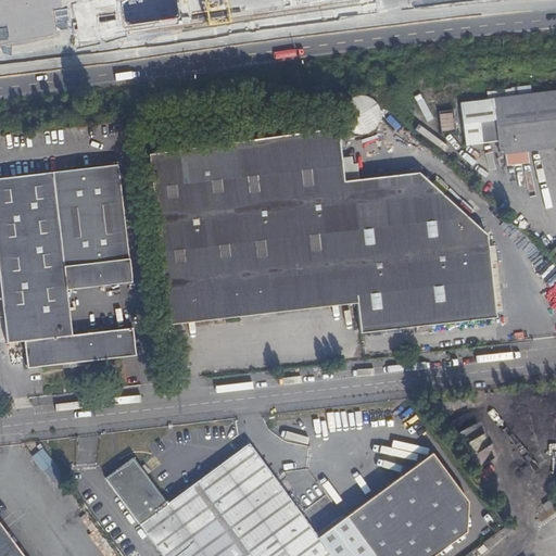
[(75,19),(78,47),(96,45),(97,50),(116,48),(113,22),(100,23),(99,15),(75,19)]
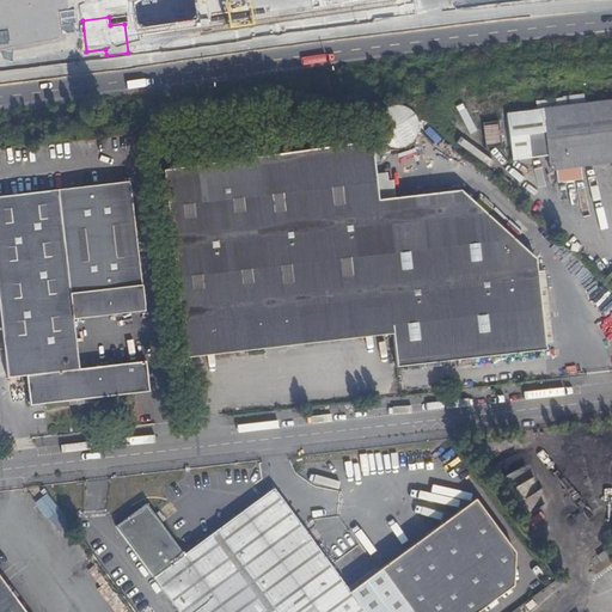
[(576,167),(580,167),(611,163),(611,101),(542,110),(548,157),(549,171),(561,170),(562,183),(577,181),(576,167)]
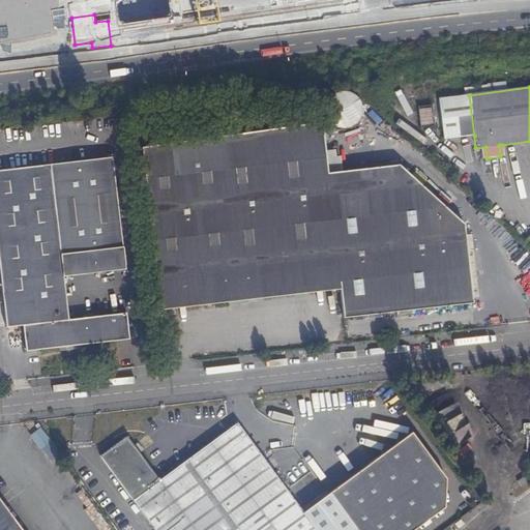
[(340,92),(337,92),(335,93),(332,94),(330,96),(328,99),(326,101),(325,105),(325,107),(324,110),(325,113),(325,116),(326,118),(327,120),(328,122),(330,123),(332,125),(335,126),(339,127),(341,128),(344,128),(346,128),(349,128),(351,127),(354,125),(356,124),(357,122),(359,120),(360,118),(361,116),(361,114),(362,112),(362,110),(362,107),(361,105),(360,102),(359,99),(357,97),(355,95),(354,94),(352,93),(350,92),(347,92),(346,91),(343,91),(340,92)]
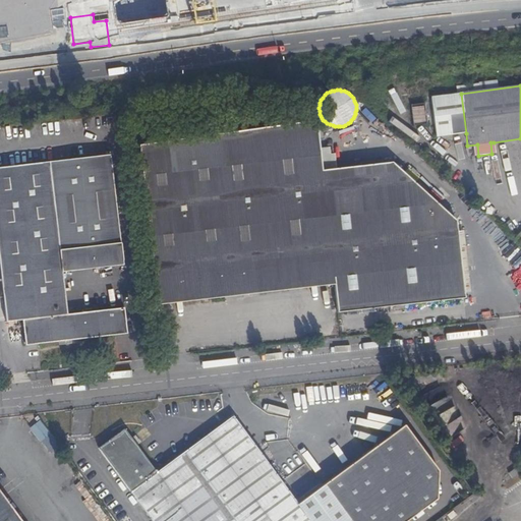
[(452,135),(466,133),(461,94),(431,98),(437,138),(452,136),(452,135)]
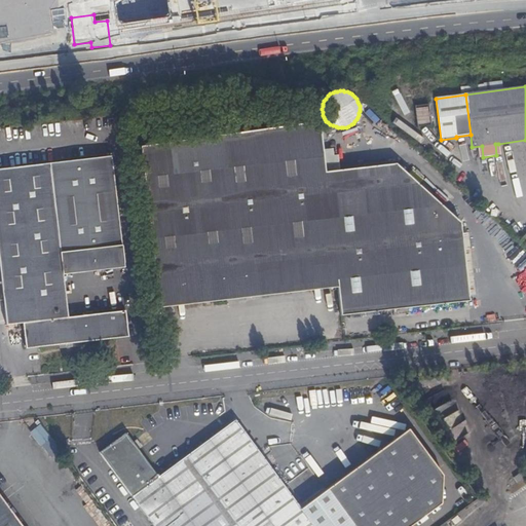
[(415,105),(417,127),(431,126),(429,104),(415,105)]
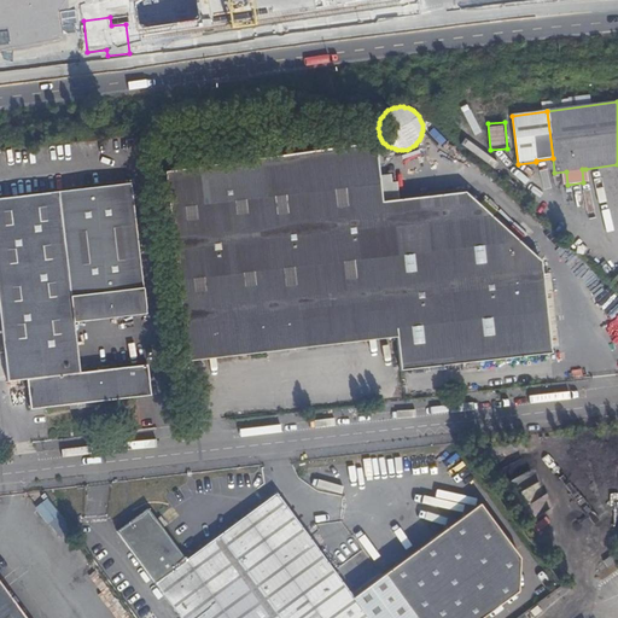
[(395,330),(396,338),(400,372),(551,354),(542,262),(466,193),(382,203),(375,143),(179,170),(200,351),(395,330)]
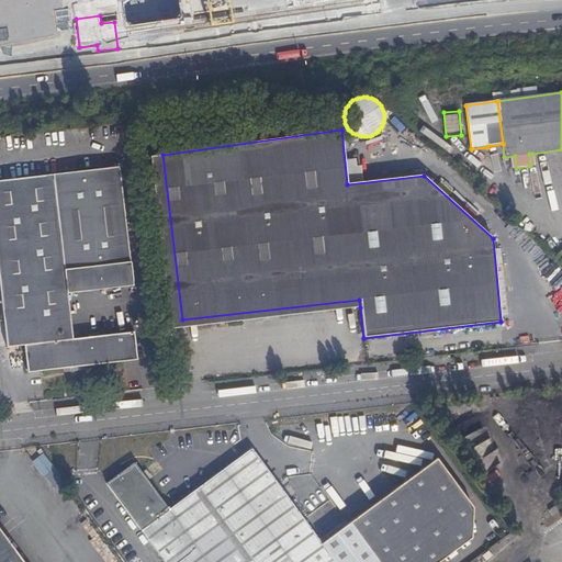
[(150,156),(169,322),(182,319),(163,155),(150,156)]
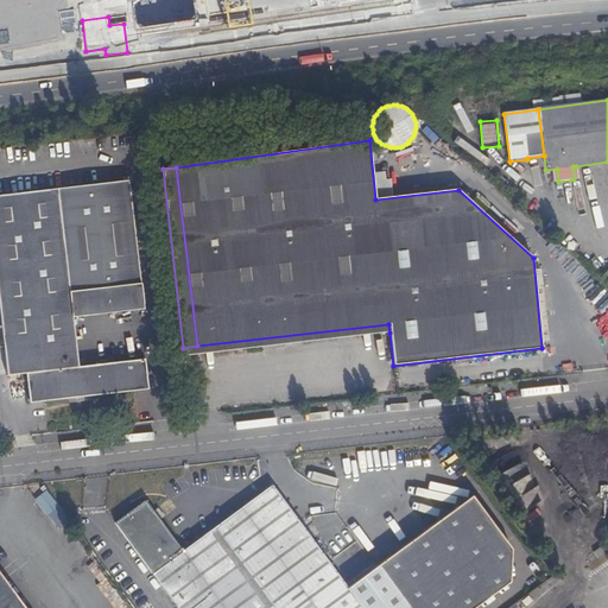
[(71,312),(143,304),(128,181),(0,195),(0,312),(7,375),(26,373),(30,403),(149,390),(145,359),(78,367),(73,317),(71,312)]
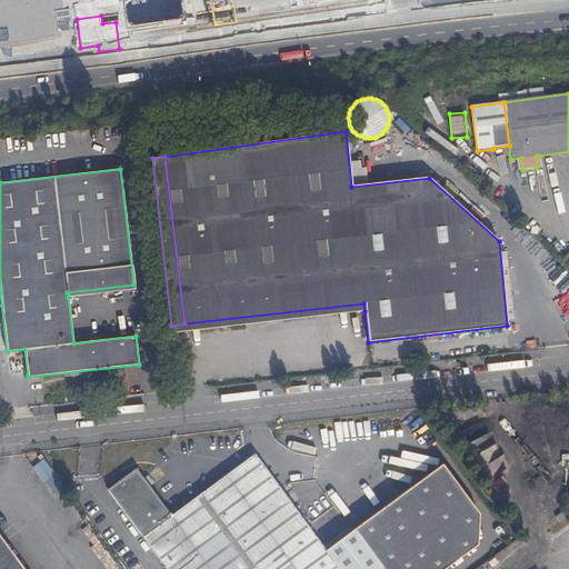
[(133,290),(133,285),(67,292),(68,297),(133,290)]
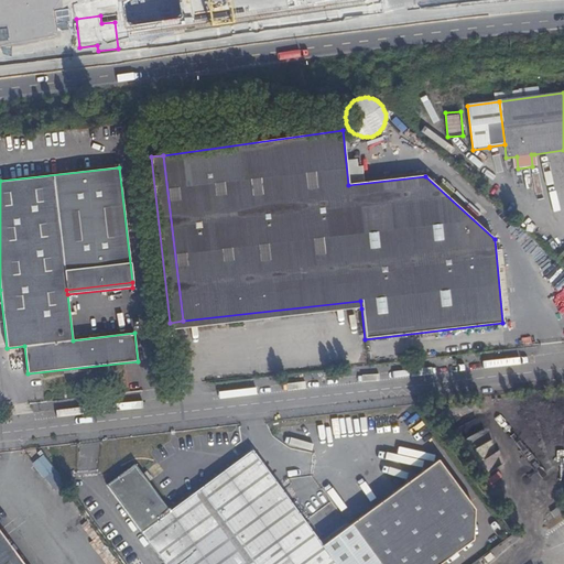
[(183,321),(183,328),(361,308),(360,301),(183,321)]
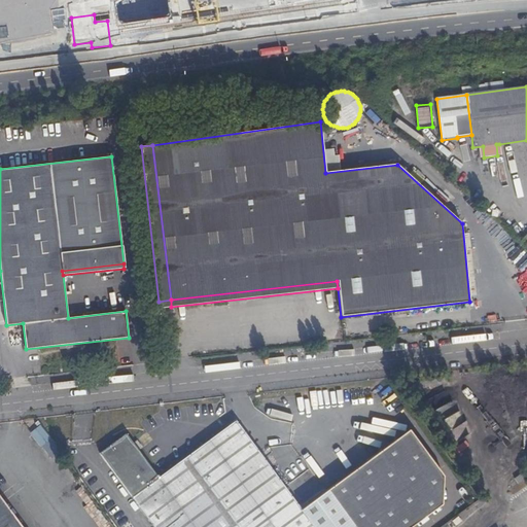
[(161,308),(171,307),(171,300),(159,302),(161,308)]
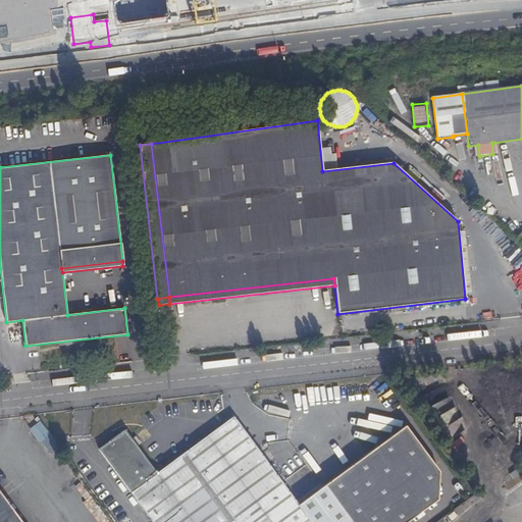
[(146,325),(147,335),(156,334),(155,324),(146,325)]
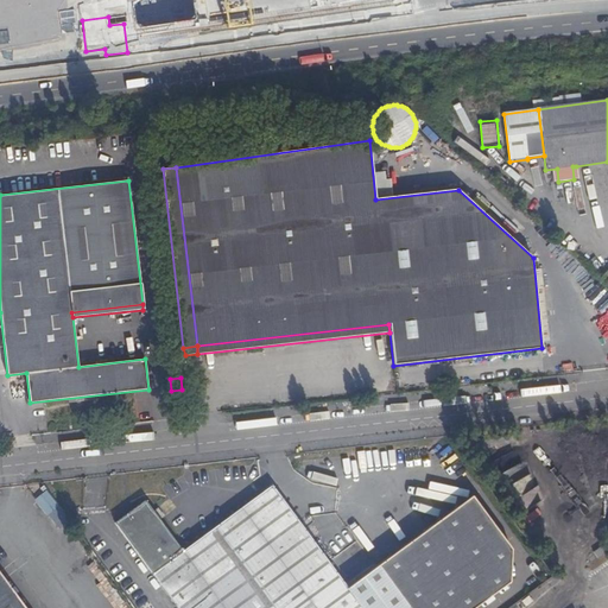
[(512,453),(495,461),(499,467),(514,458),(512,453)]
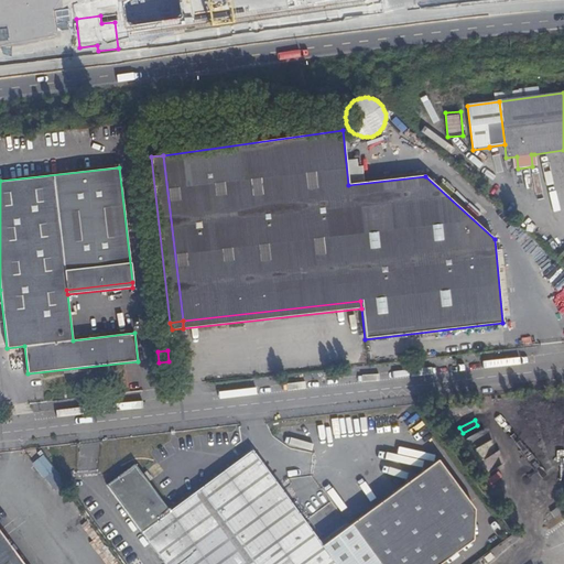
[(483,477),(506,461),(481,427),(458,444),(483,477)]
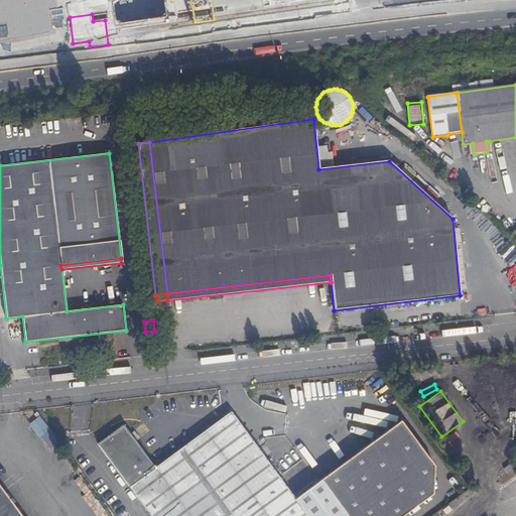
[(124,425),(98,444),(150,515),(402,515),(432,494),(434,466),(401,420),(294,499),(231,412),(155,468),(124,425)]
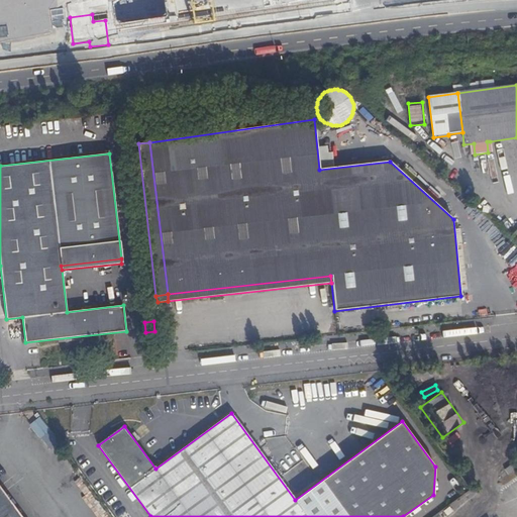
[(461,431),(450,440),(454,445),(466,435),(461,431)]
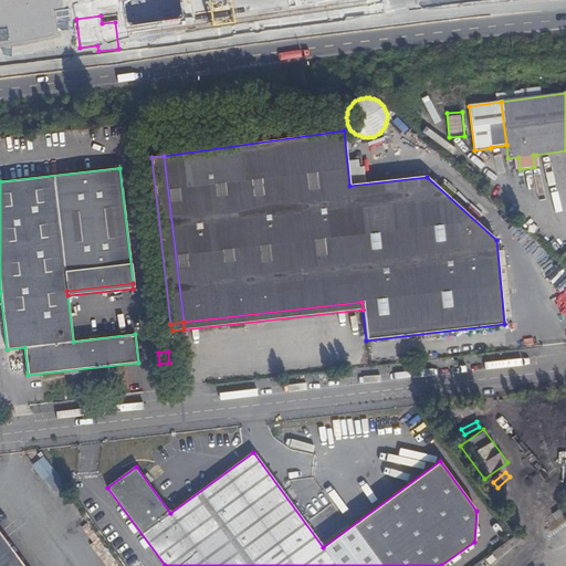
[(565,482),(540,503),(544,507),(565,491),(565,482)]
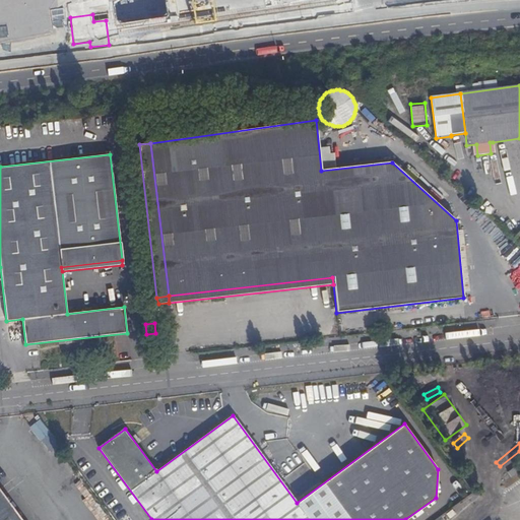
[(519,466),(508,475),(512,480),(519,473),(519,466)]
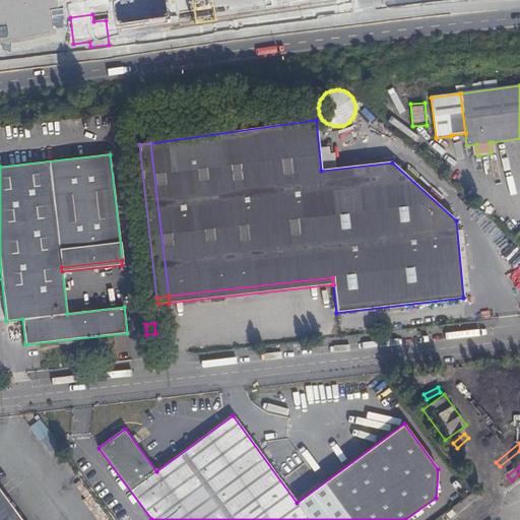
[(0,490),(22,519),(27,519),(0,482),(0,490)]
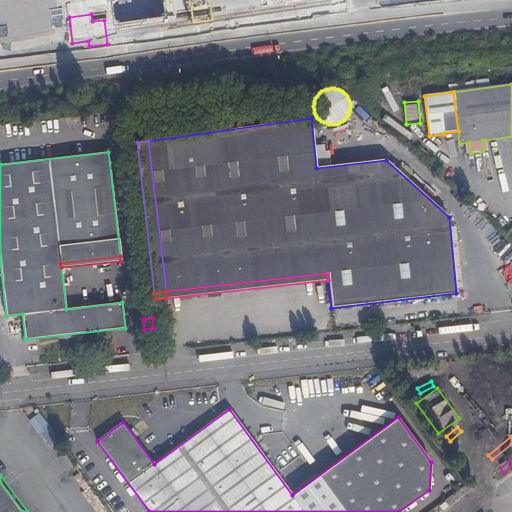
[(22,511),(0,482),(0,511),(22,511)]
